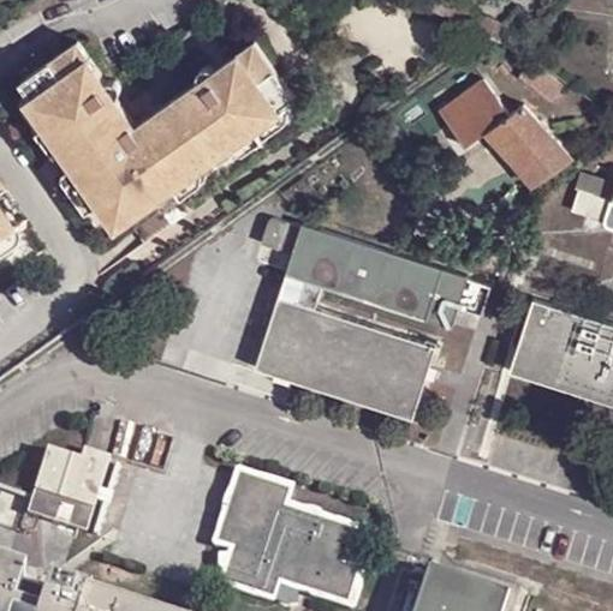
[(454,0),(436,0),(432,12),(476,31),(493,39),(500,23),(477,12),(478,11),(454,0)]
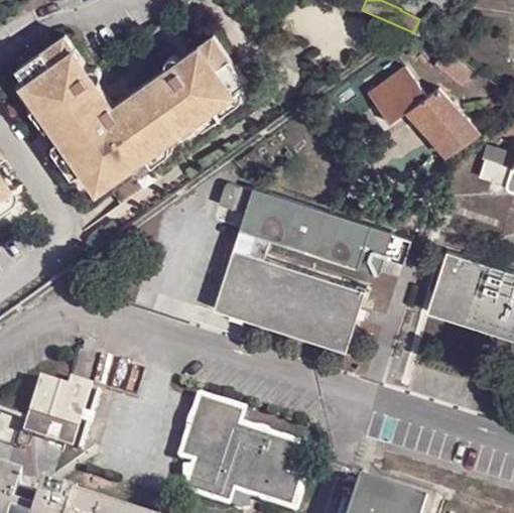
[(61,36),(14,70),(19,78),(38,103),(31,108),(48,131),(54,126),(57,131),(63,139),(71,148),(66,151),(82,173),(92,185),(104,177),(109,185),(146,159),(144,158),(170,140),(186,127),(237,92),(246,85),(213,37),(114,108),(111,105),(61,36)]
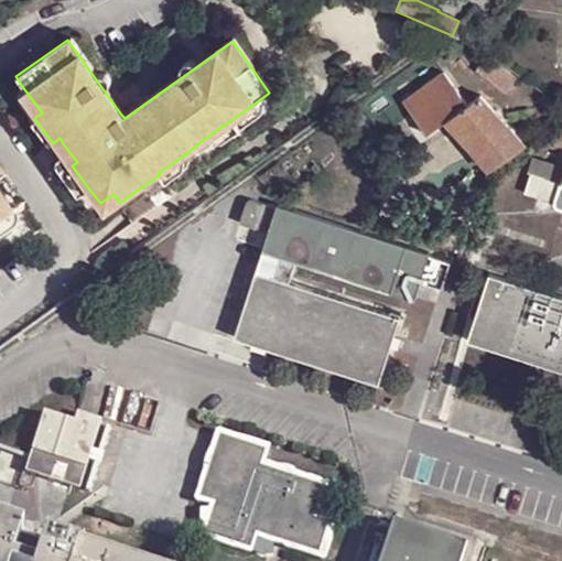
[(481,56),(471,69),(500,93),(511,78),(481,56)]
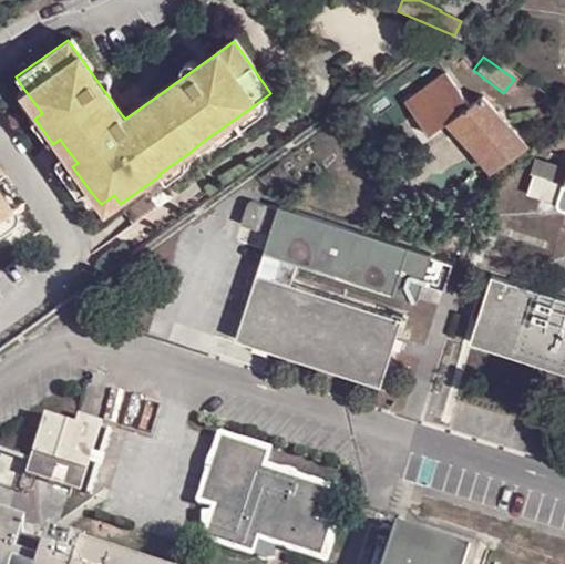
[(525,146),(480,96),(468,105),(444,74),(403,106),(427,137),(447,123),(491,173),(525,146)]
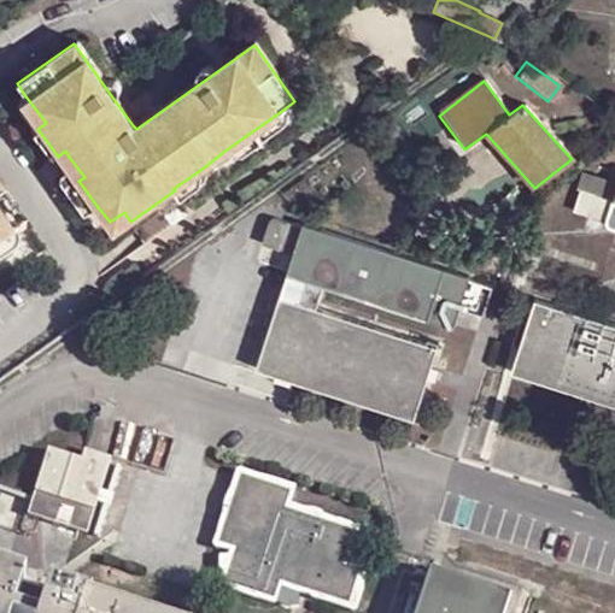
[(60,160),(66,158),(69,157),(65,151),(58,157),(37,129),(46,123),(23,93),(21,95),(17,99),(17,105),(19,111),(54,159),(60,160)]
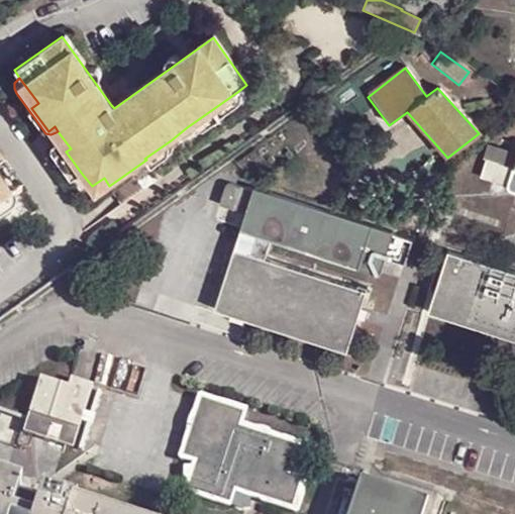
[(237,92),(187,127),(188,130),(189,131),(191,133),(196,134),(202,131),(235,108),(237,107),(239,101),(239,95),(237,92)]
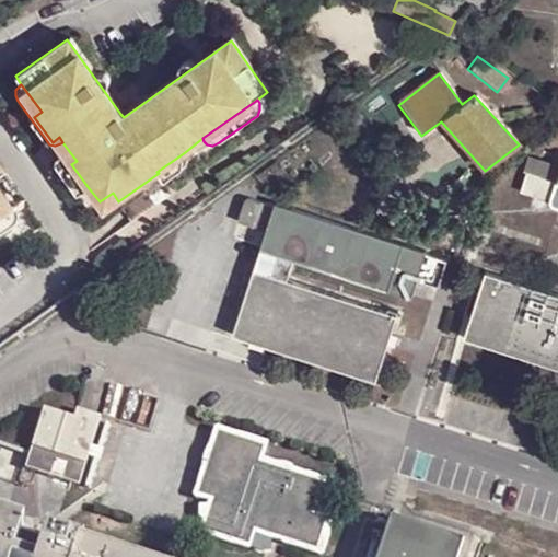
[(77,161),(69,151),(66,153),(59,159),(57,161),(56,166),(59,171),(78,196),(89,188),(71,164),(77,161)]
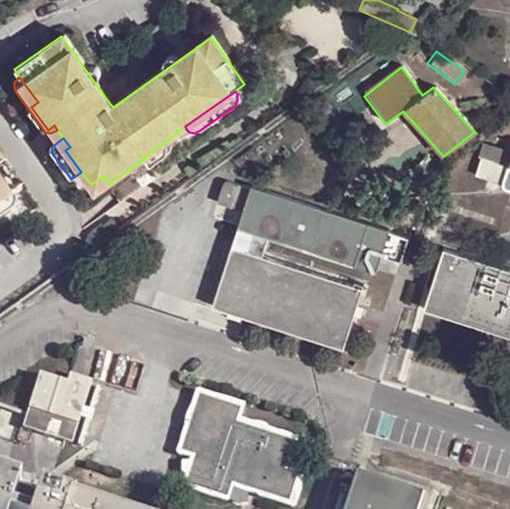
[(143,157),(145,158),(150,166),(166,155),(170,152),(172,147),(171,142),(169,139),(143,157)]
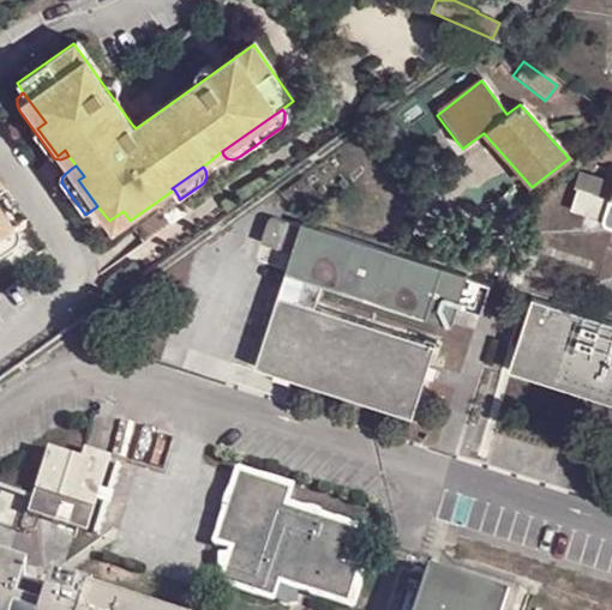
[(611,185),(611,188),(607,200),(598,198),(603,185),(604,180),(579,171),(573,188),(576,188),(569,212),(600,222),(600,224),(604,228),(611,230),(611,185)]
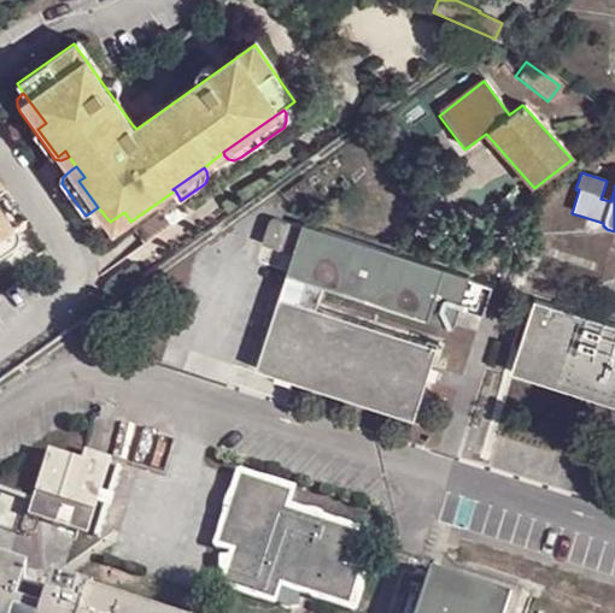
[(601,199),(610,201),(614,189),(605,186),(601,199)]
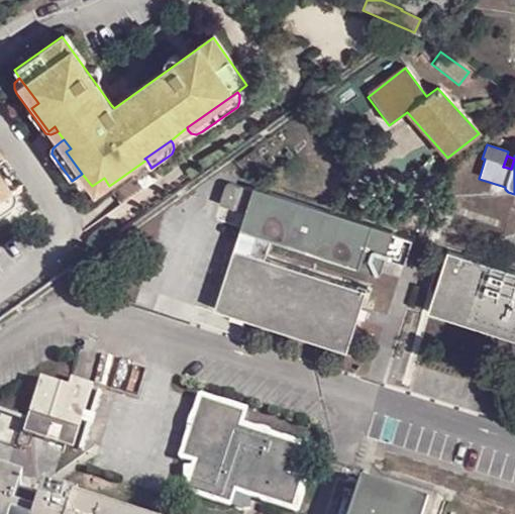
[(0,209),(10,203),(19,196),(0,170),(0,209)]
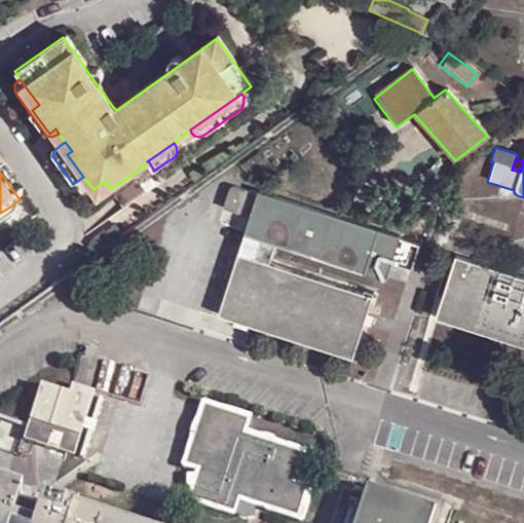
[(350,361),(371,298),(268,263),(274,245),(383,282),(399,236),(257,191),(256,194),(230,187),(228,191),(222,209),(249,217),(216,315),(350,361)]
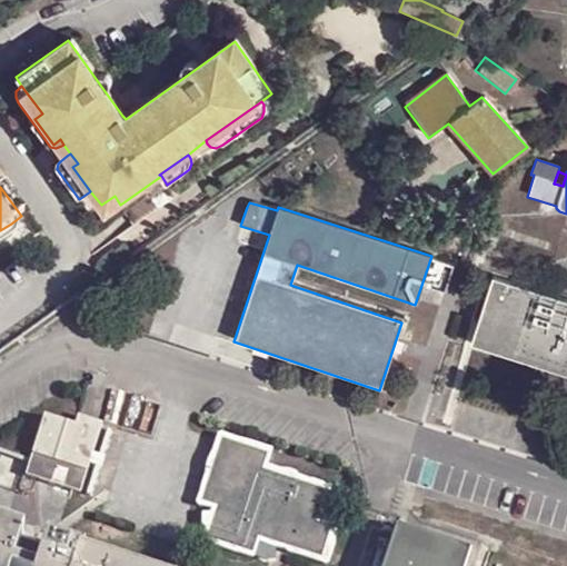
[(11,224),(0,230),(0,247),(10,240),(11,239),(15,234),(13,227),(11,224)]
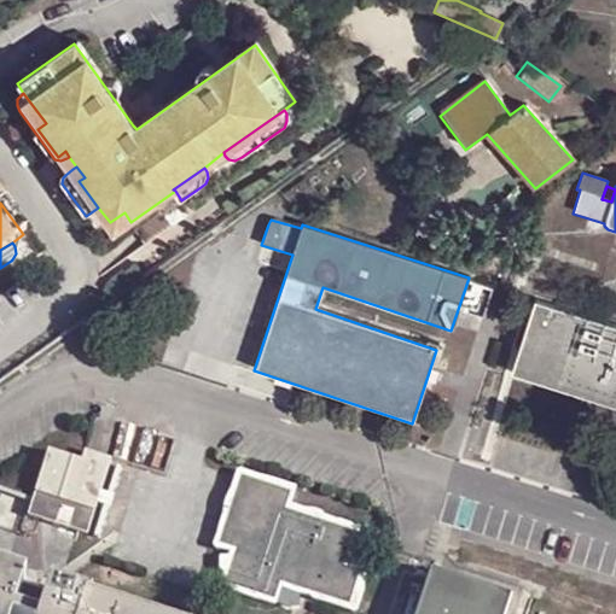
[(615,408),(615,327),(534,300),(510,373),(615,408)]
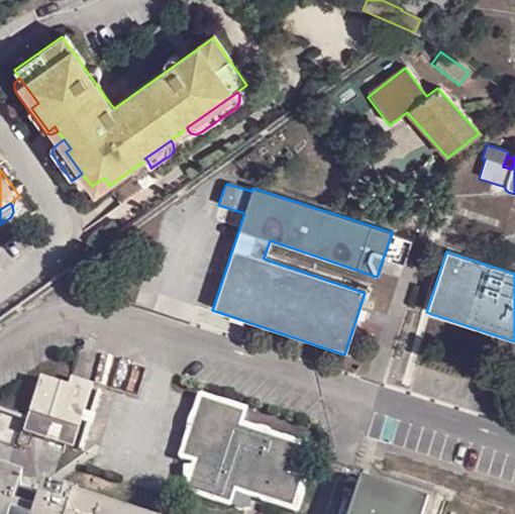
[(66,386),(42,379),(23,435),(71,450),(89,455),(107,399),(88,394),(66,386)]
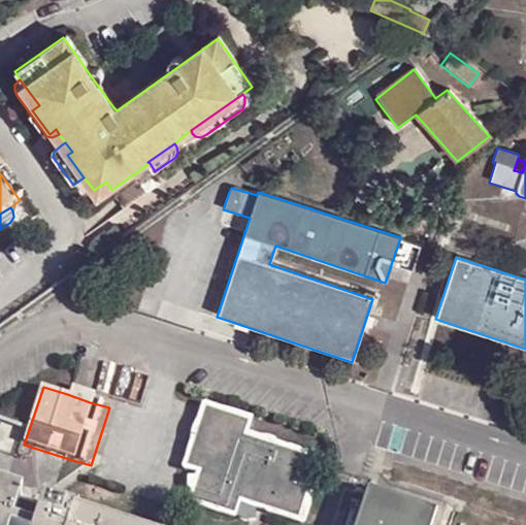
[(67,394),(90,402),(92,395),(69,389),(67,394)]
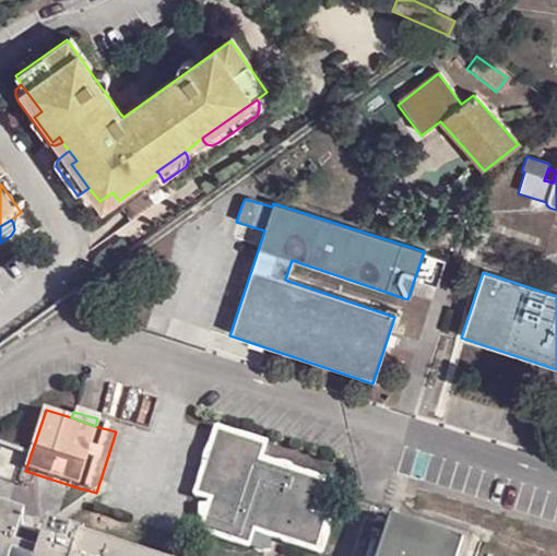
[(315,552),(327,518),(309,511),(320,478),(258,458),(263,442),(215,426),(192,494),(209,499),(198,530),(246,546),(252,531),(315,552)]
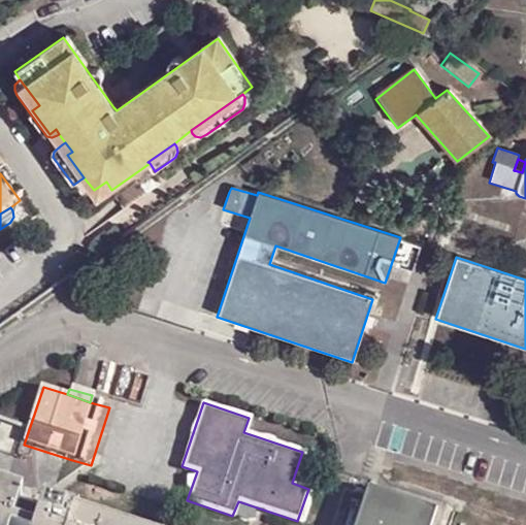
[(32,524),(38,507),(18,501),(20,493),(0,486),(0,524),(32,524)]
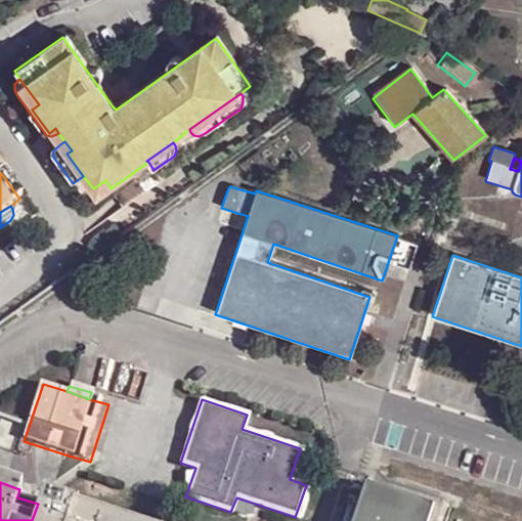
[(426,520),(432,505),(363,483),(350,520),(426,520)]
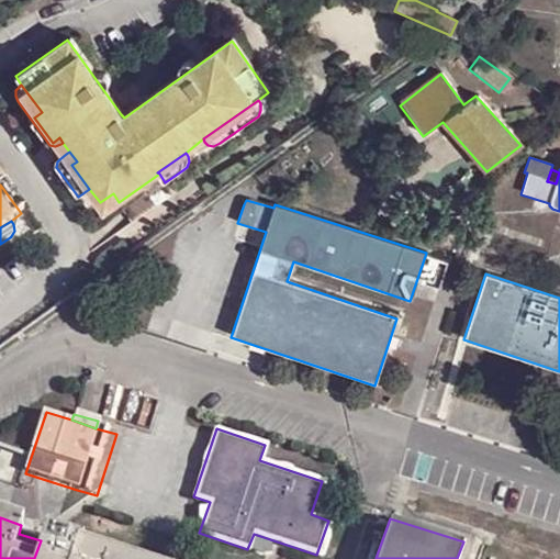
[(41,540),(34,558),(120,558),(43,534),(41,540)]
